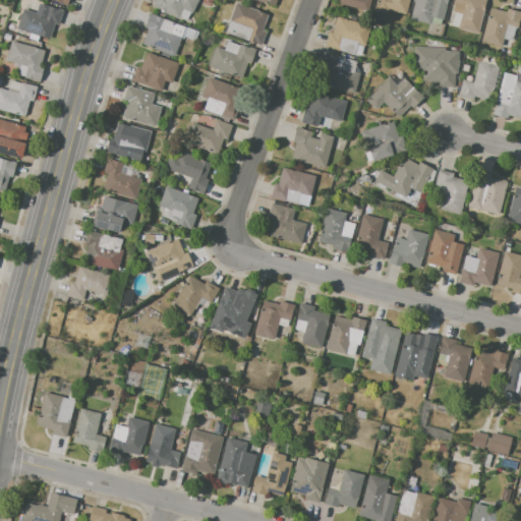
[(155,0),(197,0),(191,13),(183,9),(177,19),(153,6),(155,0)]
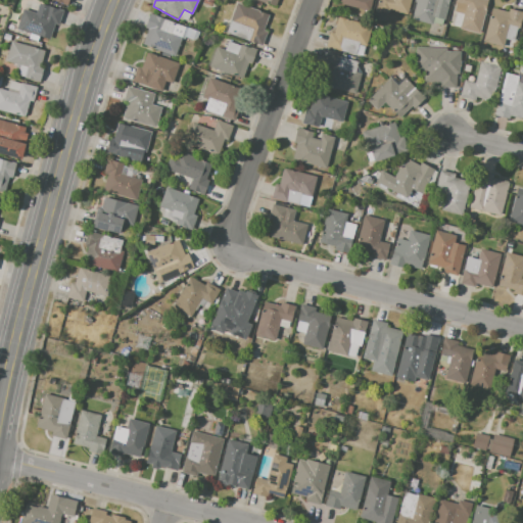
[(372,0),(370,11),(338,3),(338,0),(372,0)]
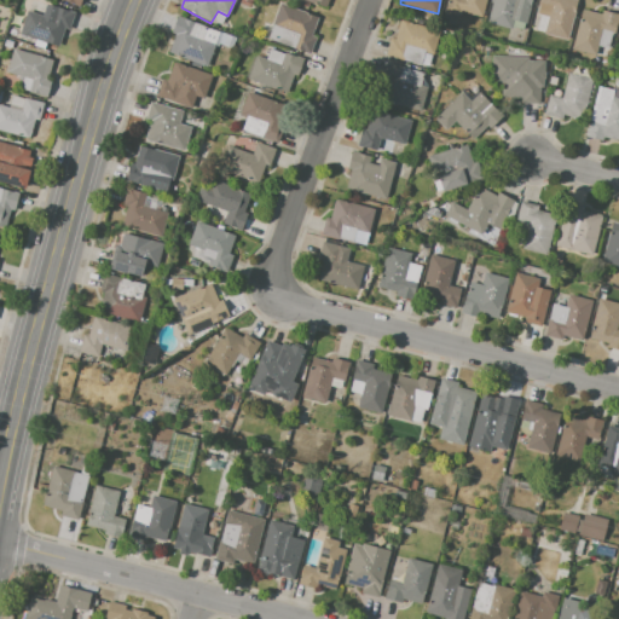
[(486,0),(482,17),(462,12),(461,16),(445,11),(447,0),(486,0)]
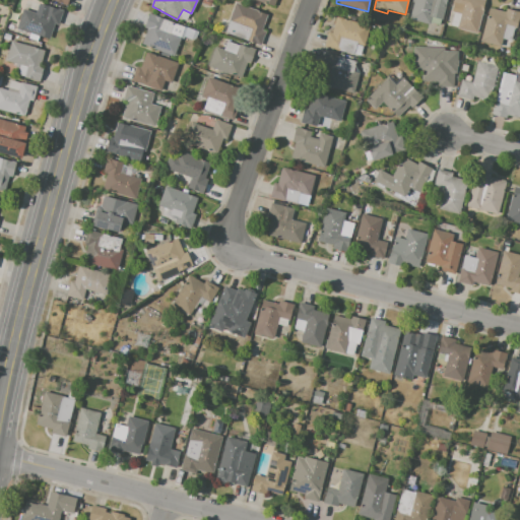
[(448,0),(443,20),(431,16),(429,23),(409,18),(413,0),(448,0)]
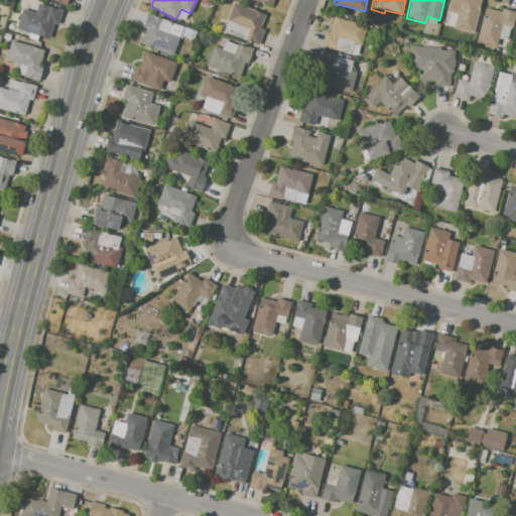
[(448,0),(482,0),(473,33),(453,28),(457,14),(446,11),(448,0)]
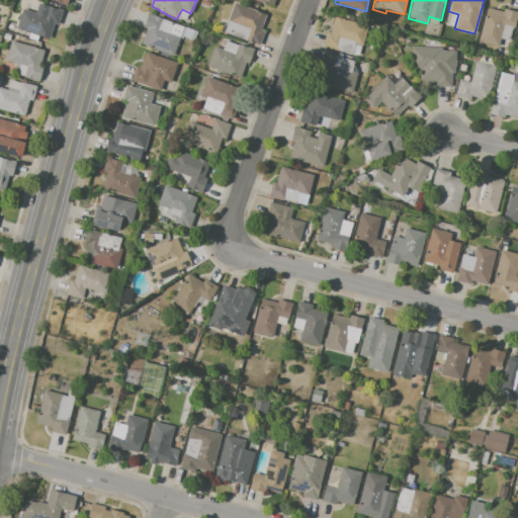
[(234,2),(267,14),(261,30),(264,31),(259,46),(223,32),(234,2)]
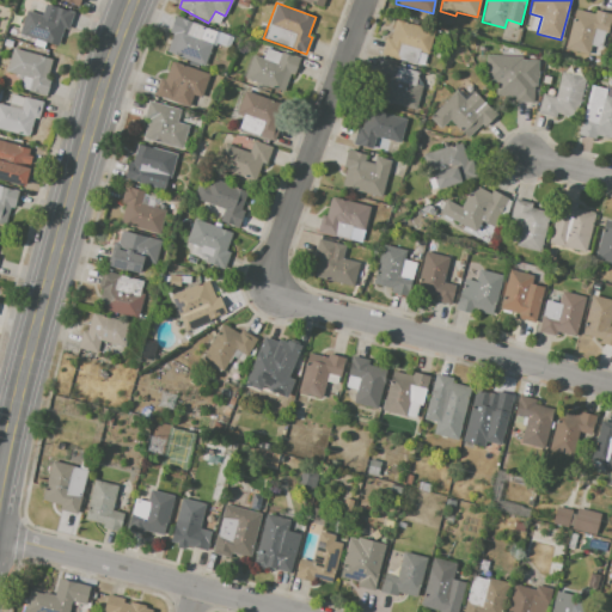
[(26,10),(42,16),(46,4),(74,12),(68,29),(63,28),(57,47),(19,34),(26,10)]
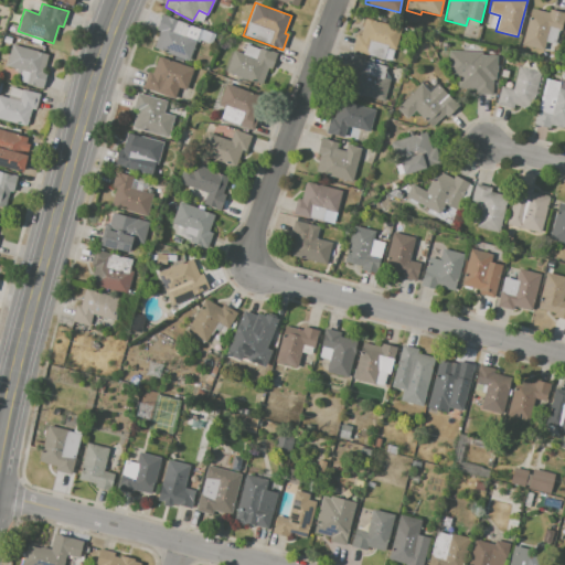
[(551,9),(564,12),(564,17),(562,30),(560,29),(555,43),(546,41),(544,51),(522,44),(532,8),(550,12),(551,9)]
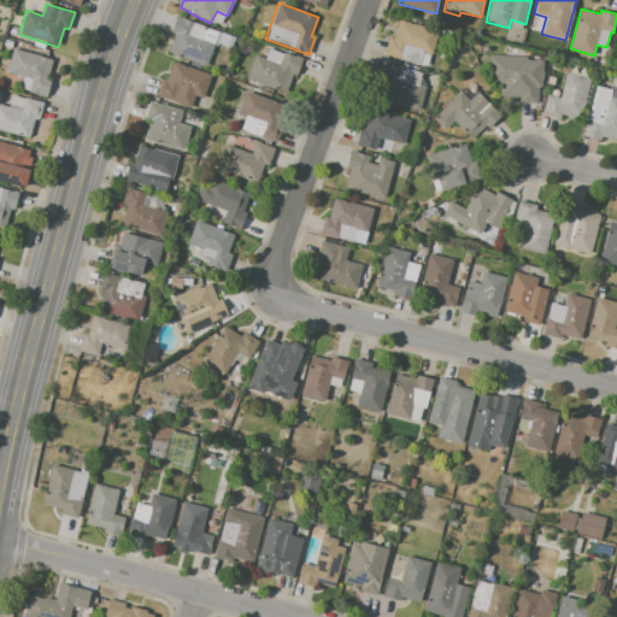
[(177,16),(206,27),(203,40),(215,45),(207,66),(168,52),(175,34),(170,33),(177,16)]
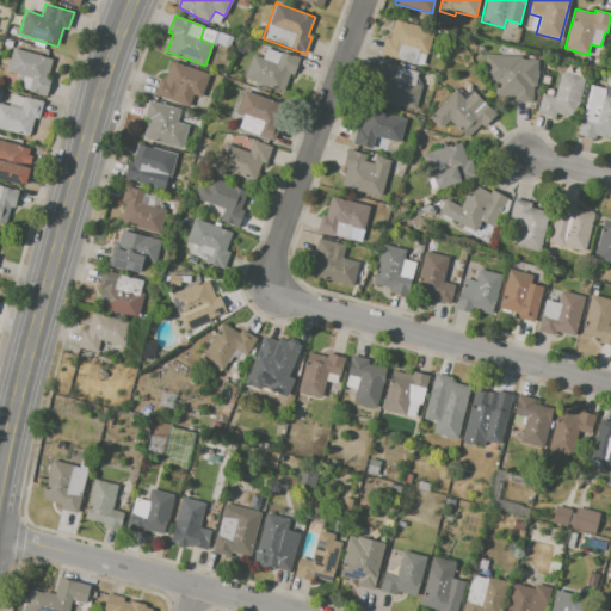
[(395,19),(434,30),(429,54),(418,51),(415,63),(381,55),(386,37),(390,38),(395,19)]
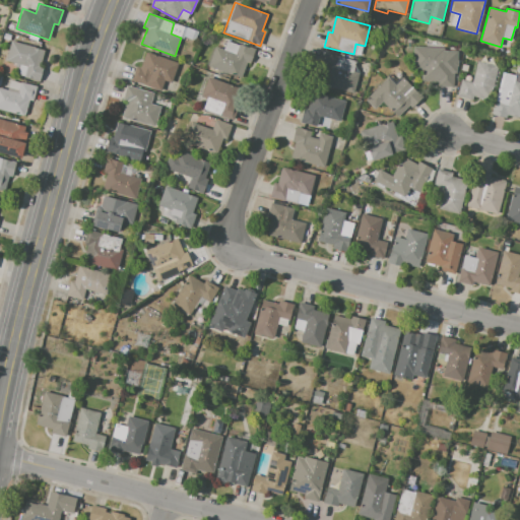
[(11,41),(45,50),(40,66),(43,67),(39,81),(24,77),(24,76),(17,74),(20,65),(6,61),(11,41)]
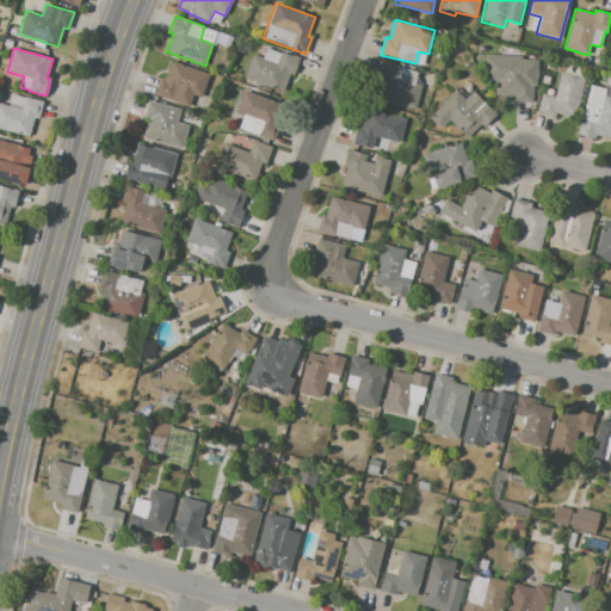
[(250,56),(253,56),(263,59),(266,49),(281,54),(281,53),(300,59),(294,76),(289,74),(283,92),(242,78),(250,56)]
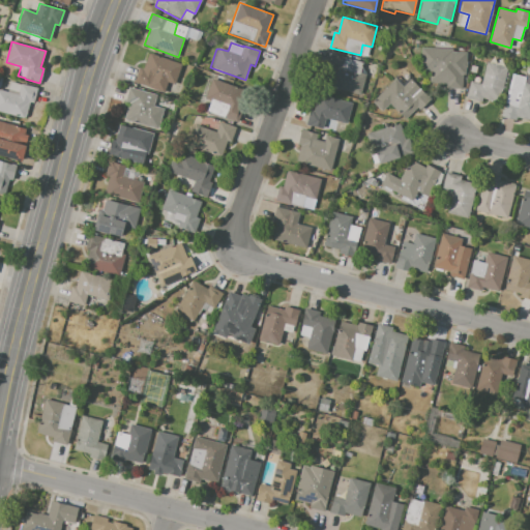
[(421,48),(452,49),(451,52),(467,53),(466,74),(462,74),(462,88),(446,88),(446,84),(433,84),(433,71),(420,70),(421,48)]
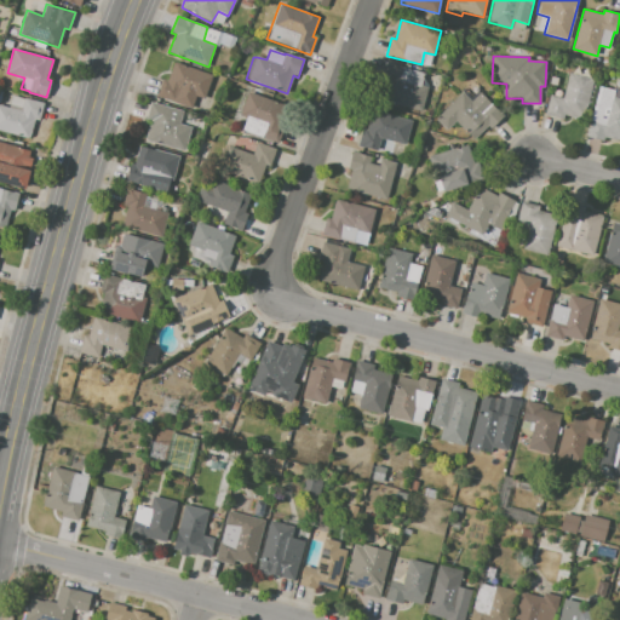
[(173,63),(212,75),(204,99),(195,96),(191,108),(156,97),(162,80),(167,81),(173,63)]
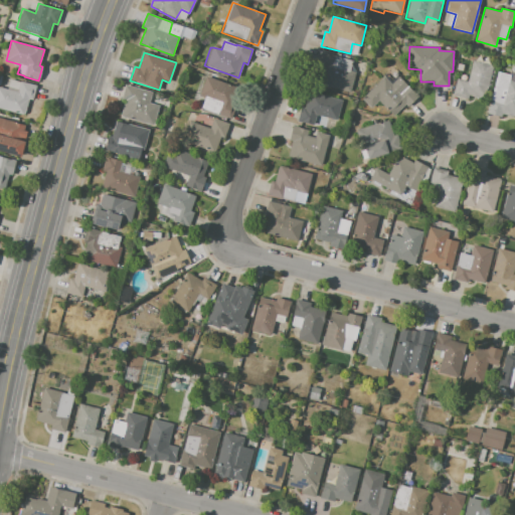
[(322,52),(352,61),(350,70),(356,72),(350,94),(318,84),(323,66),(318,65),(322,52)]
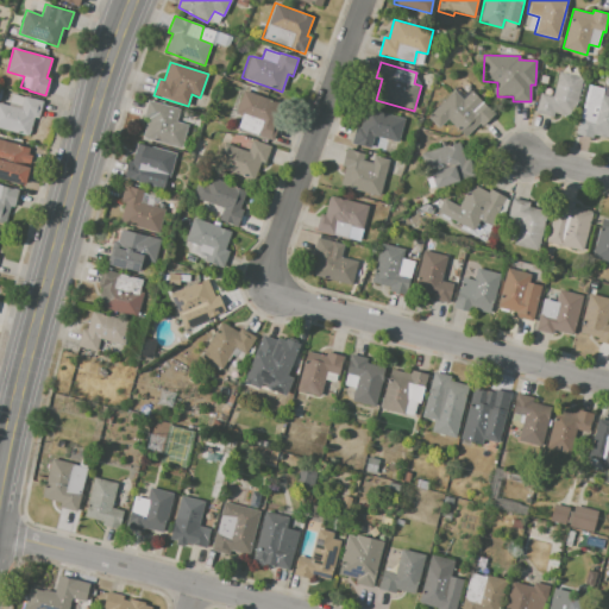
[(540,94),(553,96),(559,73),(583,79),(572,118),(554,113),(553,117),(535,112),(540,94)]
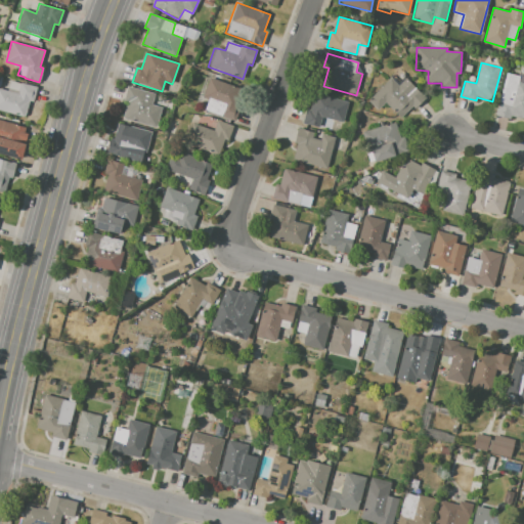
[(507,73),(520,77),(518,82),(523,83),(523,119),(511,115),(510,119),(495,116),(507,73)]
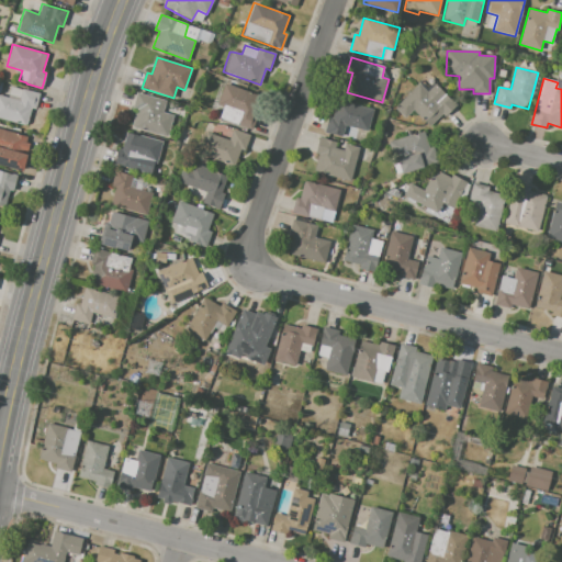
[(225,82),(259,96),(254,113),(257,114),(253,130),(220,117),(224,107),(217,104),(225,82)]
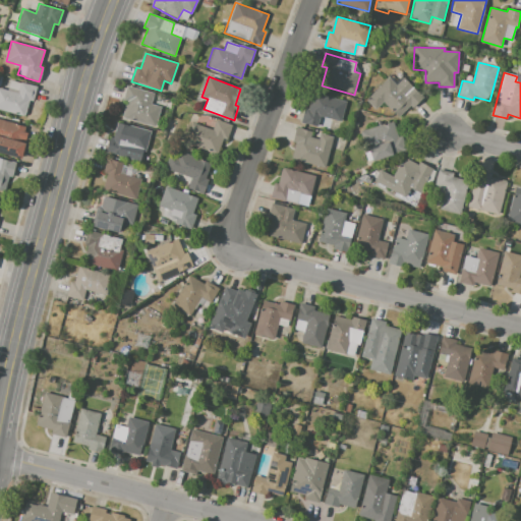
[(365,101),(374,110),(383,103),(398,118),(409,106),(413,110),(424,99),(403,78),(396,85),(389,77),(365,101)]
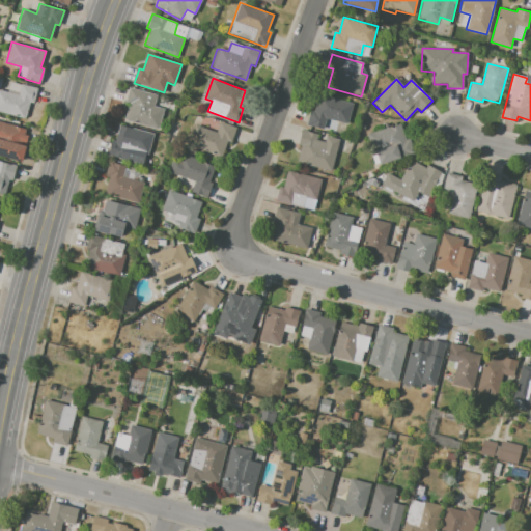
[(0,89),(8,91),(10,82),(21,85),(22,84),(39,88),(35,104),(30,103),(26,118),(0,111),(0,89)]
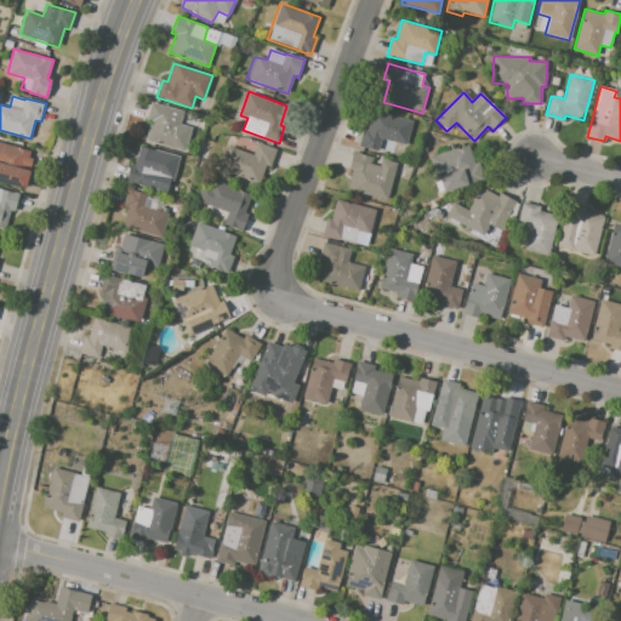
[(151,102),(183,110),(181,124),(193,127),(186,152),(146,141),(151,121),(146,120),(151,102)]
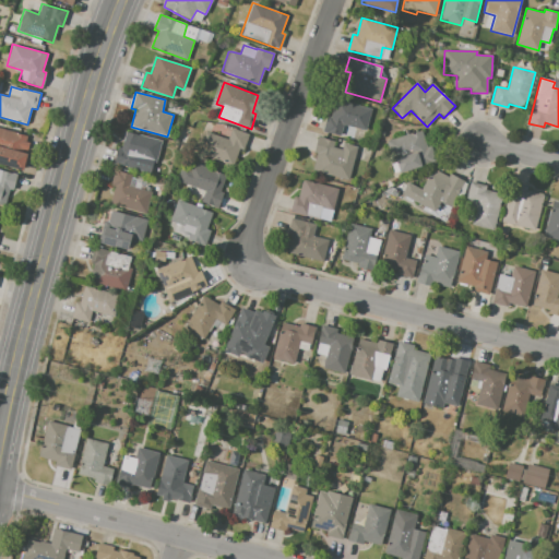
[(335,100),(371,108),(366,131),(343,126),(341,135),(322,131),(326,116),(331,117),(335,100)]
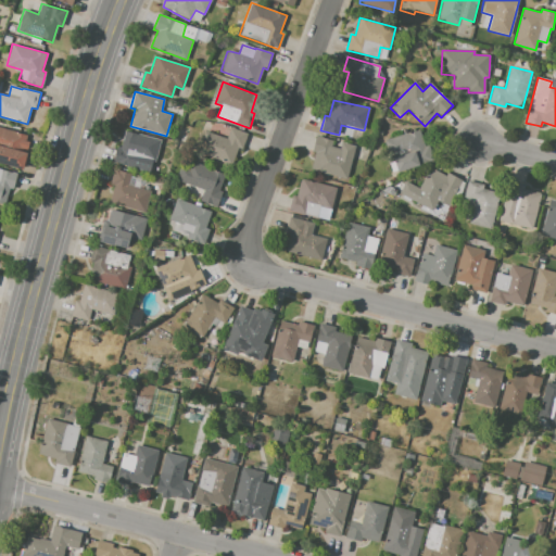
[(0,127),(19,133),(19,134),(27,136),(26,141),(29,141),(26,153),(27,153),(23,171),(0,164),(0,127)]
